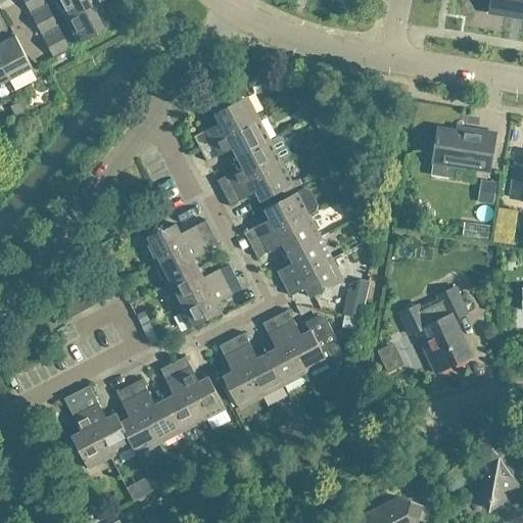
[(30,0),(25,3),(29,10),(45,2),(43,0),(30,0)]
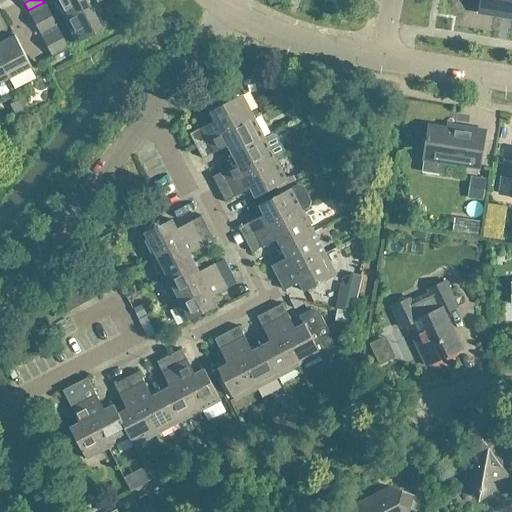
[(97,3),(95,0),(54,0),(65,19),(97,3)]
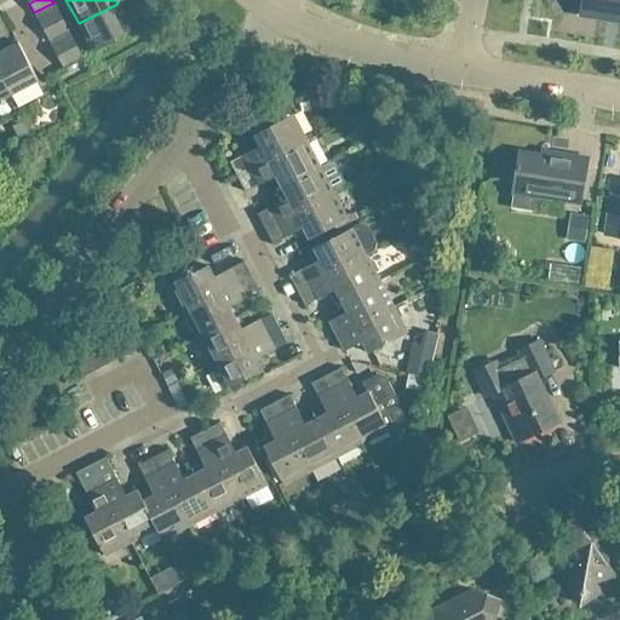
[(619,0),(580,0),(579,13),(619,19),(619,0)]
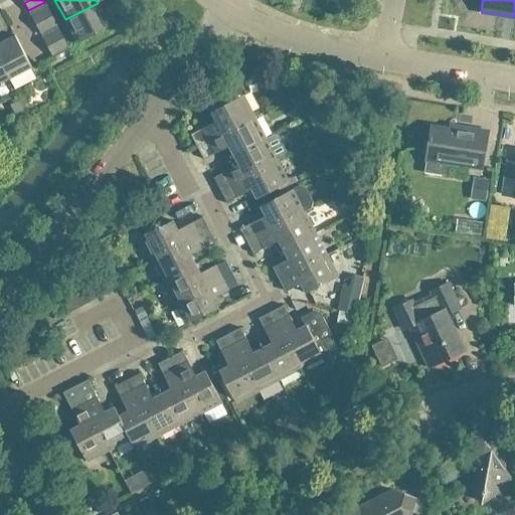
[(98,3),(65,19),(76,42),(109,25),(98,3)]
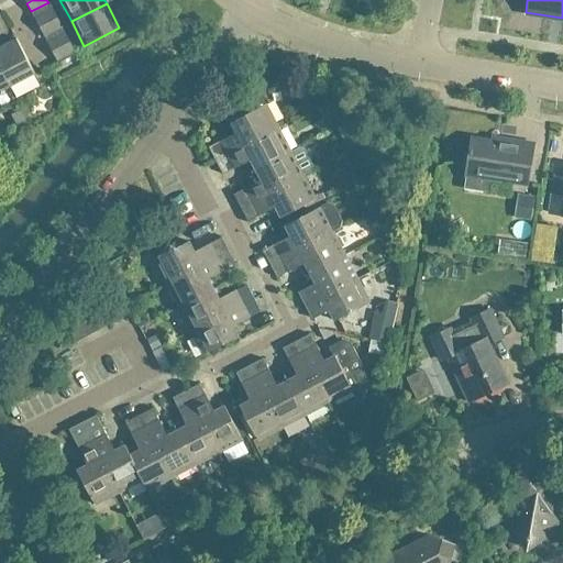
[(40,26),(44,35),(61,26),(56,18),(40,26)]
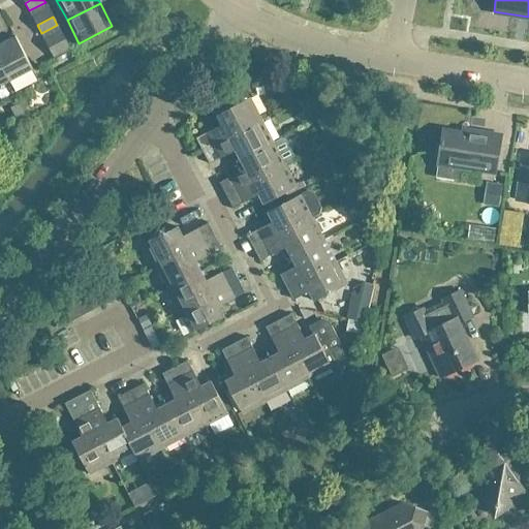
[(14,35),(0,42),(0,65),(7,81),(31,68),(14,35)]
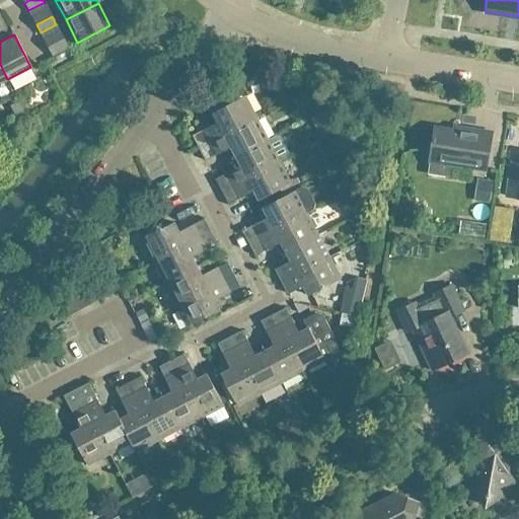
[(64,39),(48,47),(52,55),(68,47),(64,39)]
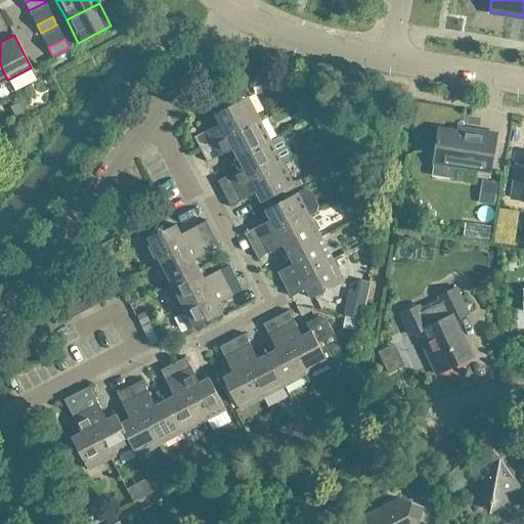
[(246,96),(214,113),(219,123),(193,136),(200,148),(257,119),(246,96)]
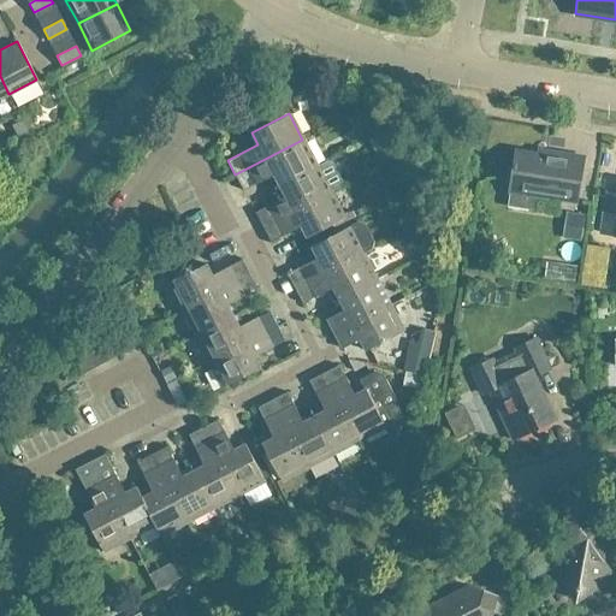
[(375,135),(380,143),(389,138),(385,130),(375,135)]
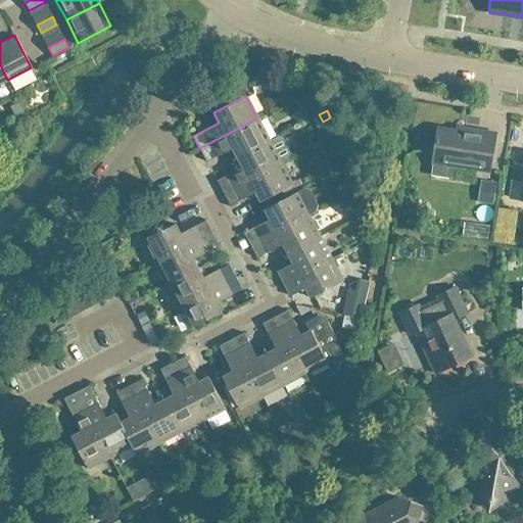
[(256,119),(199,148),(206,161),(232,148),(236,157),(269,141),(256,119)]
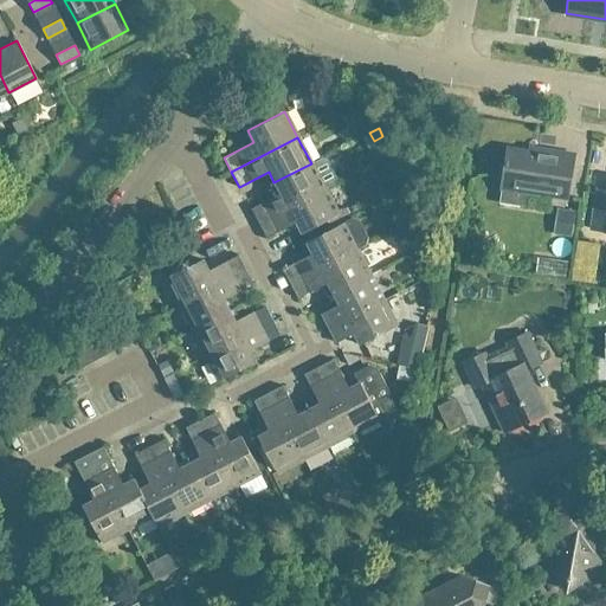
[(522,206),(524,192),(566,198),(573,154),(537,148),(537,153),(507,148),(501,187),(498,201),(522,206)]
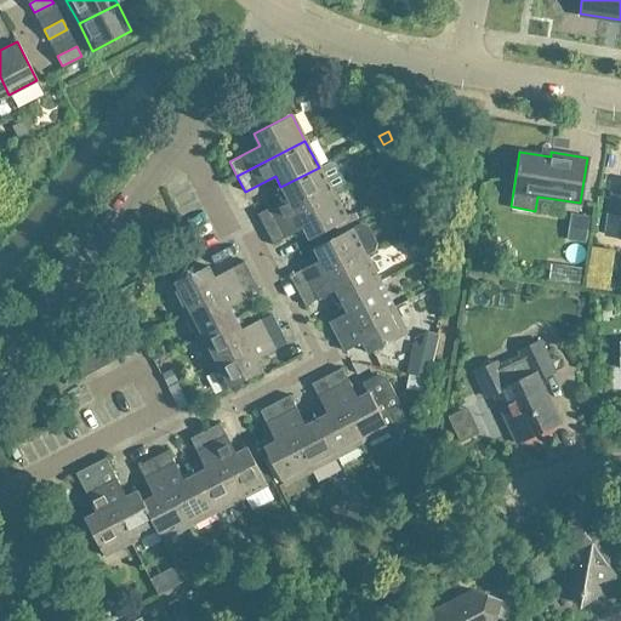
[(329,161),(319,167),(280,187),(286,198),(256,214),(265,228),(332,193),(342,188),(345,182),(335,164),(329,161)]
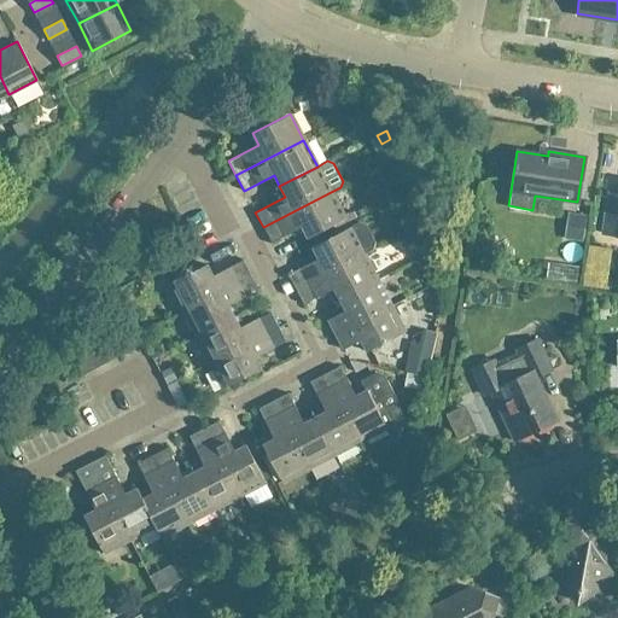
[(331,192),(263,227),(270,242),(301,227),(307,239),(345,219),(331,192)]
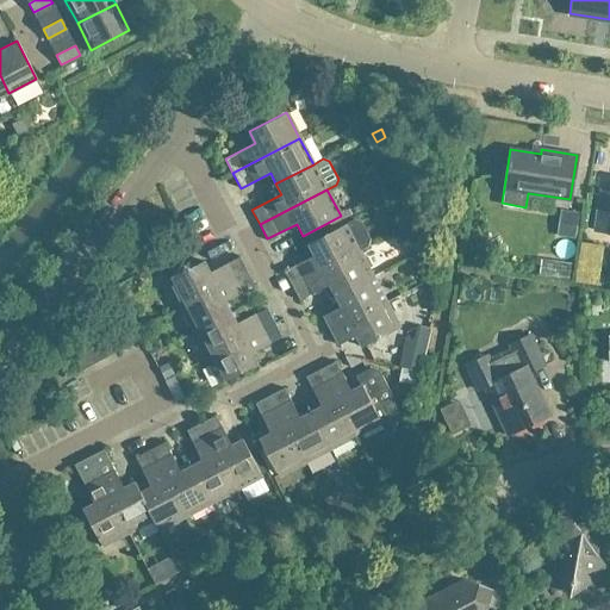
[(609,191),(601,190),(593,230),(609,231),(609,191)]
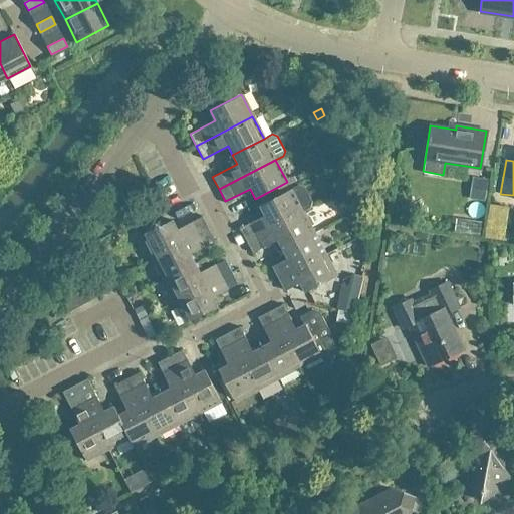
[(484,200),(487,178),(471,175),(467,198),(484,200)]
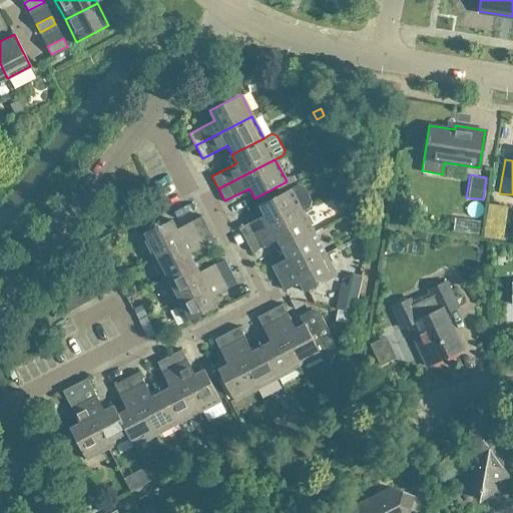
[(264,214),(238,227),(245,239),(302,210),(309,206),(311,201),(304,186),(298,185),(260,205),(264,214)]
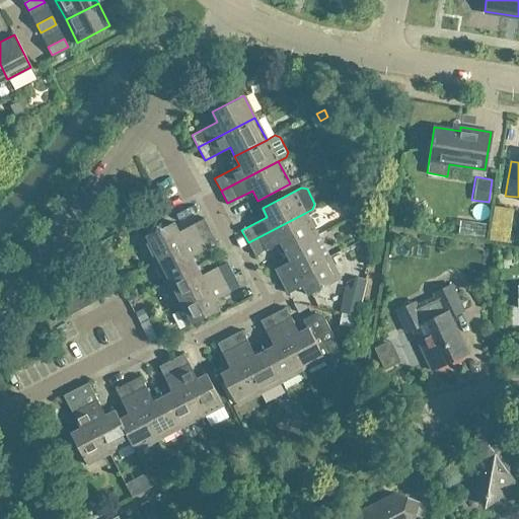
[(305,213),(248,242),(254,254),(280,241),(285,251),(316,234),(305,213)]
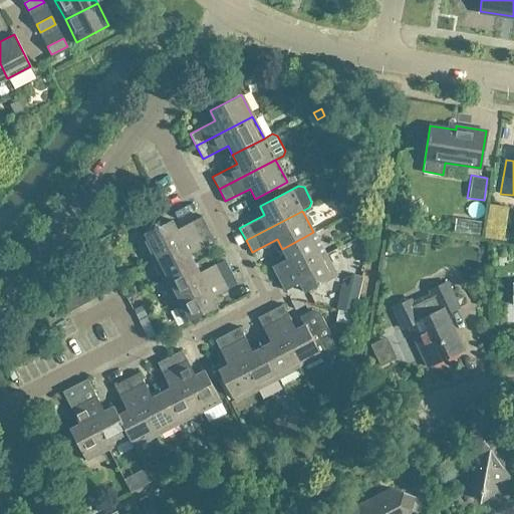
[(354,212),(353,212),(345,217),(349,226),(358,221),(354,212)]
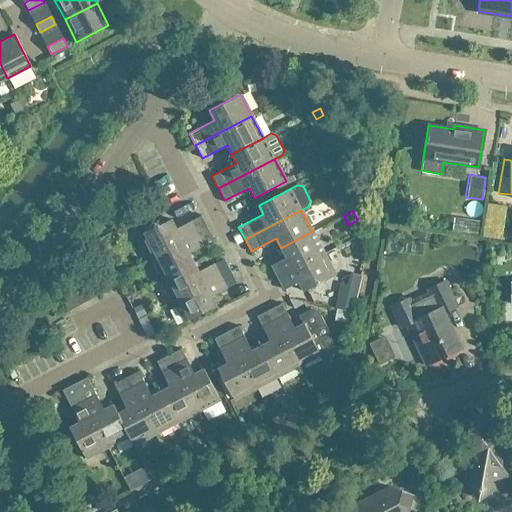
[(170,218),(139,235),(150,257),(207,227),(200,215),(175,228),(170,218)]
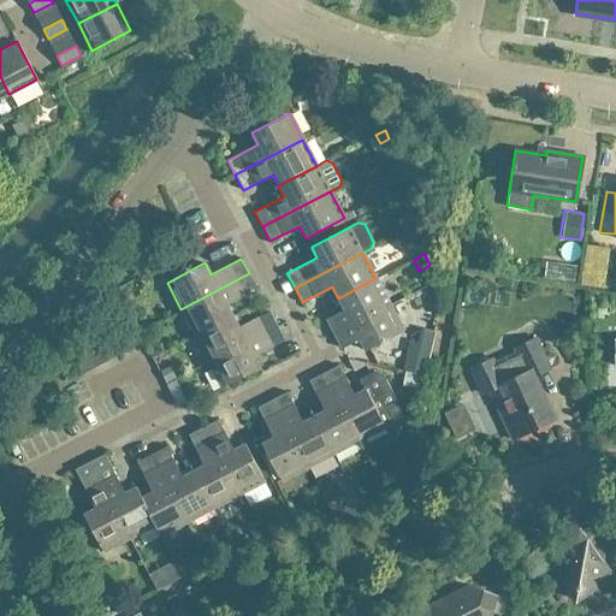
[(249,273),(181,309),(194,335),(232,315),(226,304),(256,289),(249,273)]
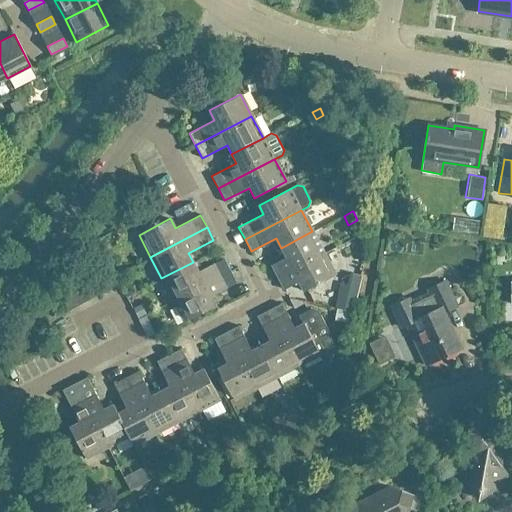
[(312,231),(281,248),(285,257),(271,264),(277,277),(323,253),(312,231)]
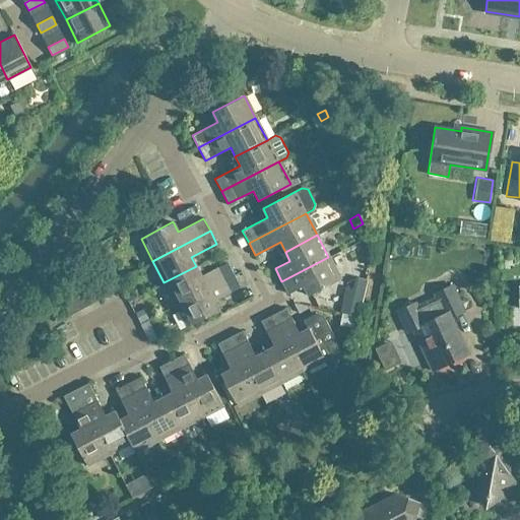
[(369,235),(368,236),(361,240),(363,247),(361,256),(371,258),(372,251),(372,243),(369,235)]
